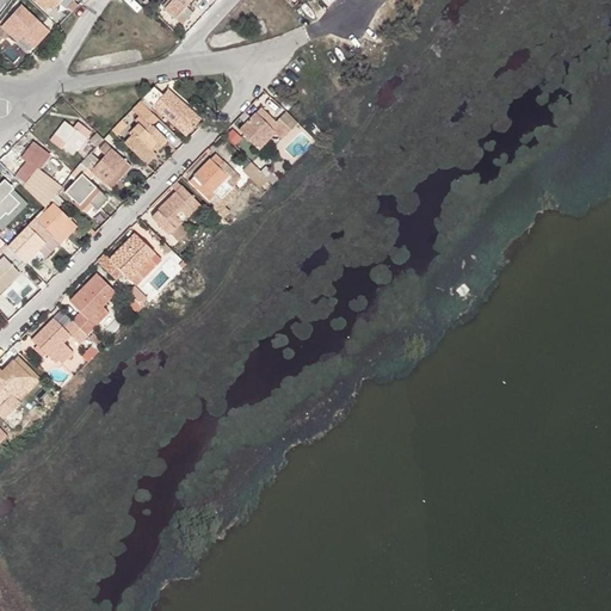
[(54,10),(61,0),(34,0),(35,0),(45,11),(49,6),(54,10)]
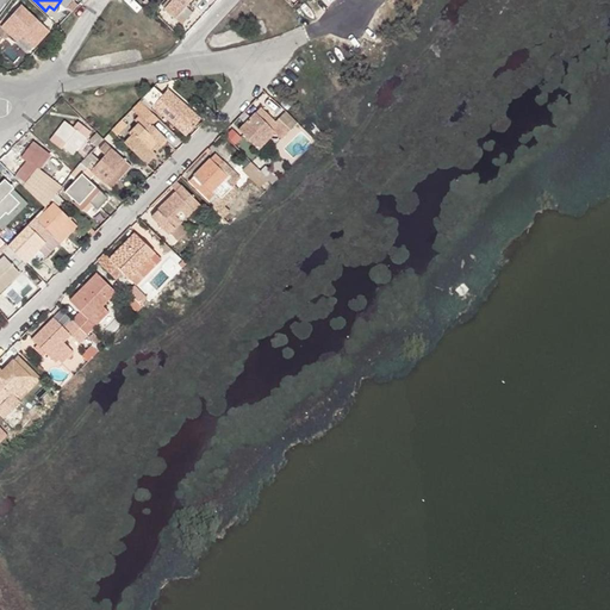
[(170,0),(165,8),(175,18),(187,5),(191,0),(170,0)]
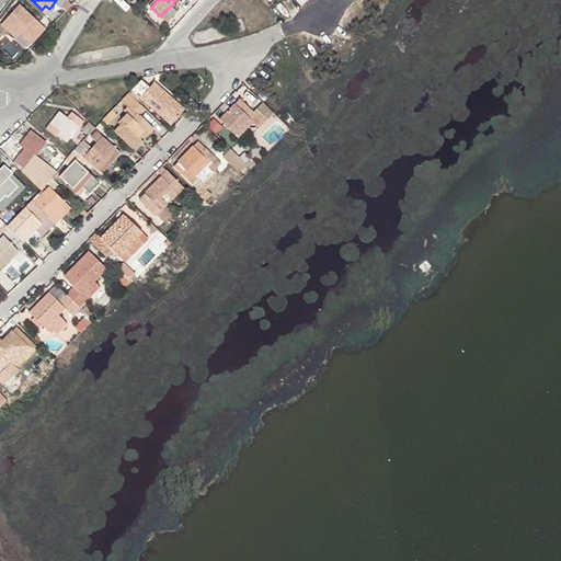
[(172,4),(161,16),(167,22),(179,10),(172,4)]
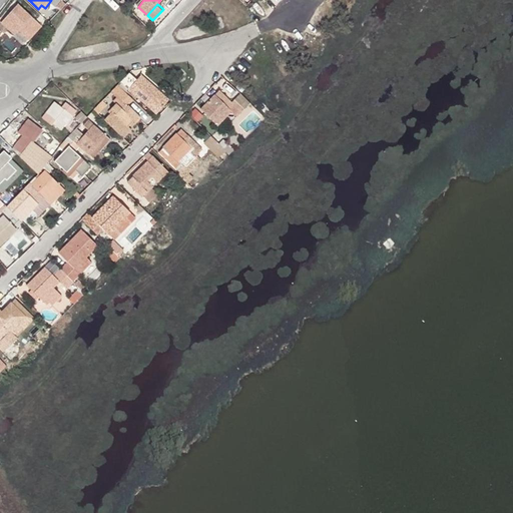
[(18,5),(1,23),(14,35),(17,31),(28,41),(41,26),(18,5)]
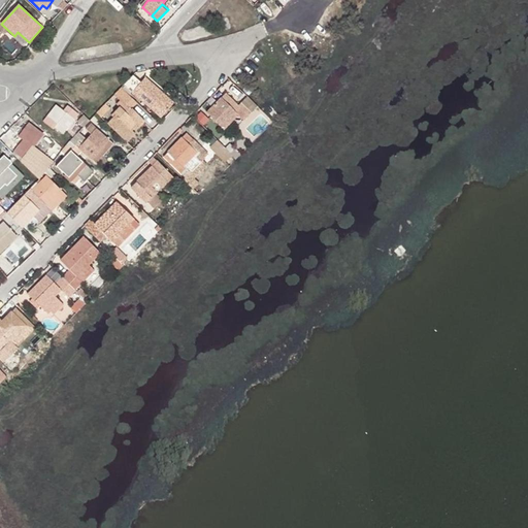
[(138,86),(130,78),(122,87),(129,95),(133,91),(160,117),(174,102),(145,76),(138,86)]
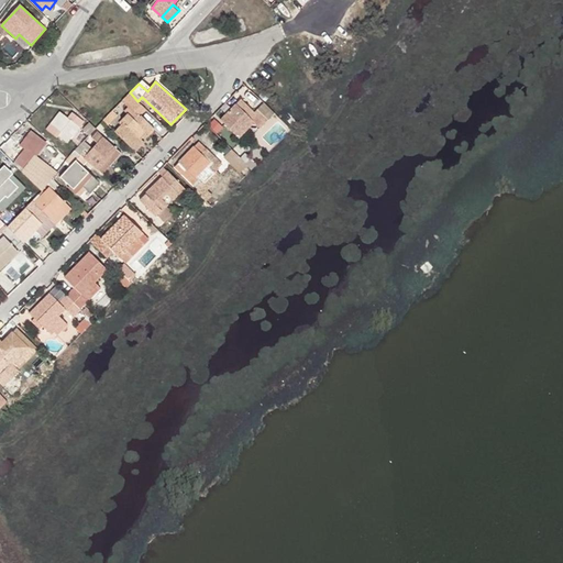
[(141,118),(147,110),(138,101),(130,92),(122,101),(132,111),(130,113),(130,118),(123,124),(114,132),(127,144),(134,135),(138,139),(144,133),(145,134),(146,136),(153,130),(141,118)]
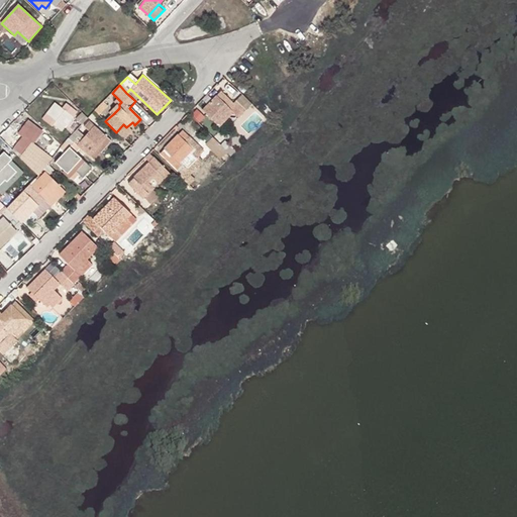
[(226,118),(236,108),(233,105),(219,92),(201,110),(218,126),(226,118)]
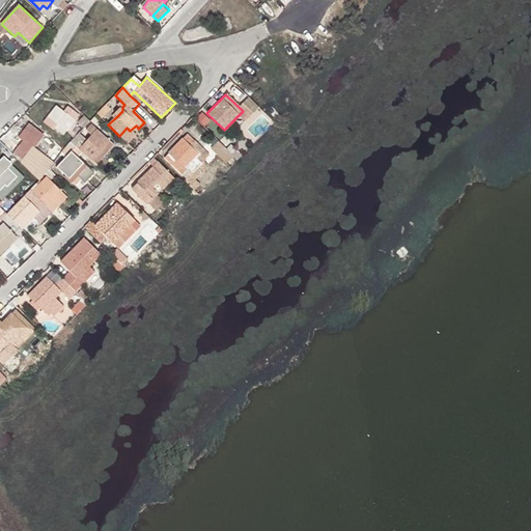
[(55,128),(62,134),(79,114),(68,106),(64,110),(57,105),(43,121),(53,130),(55,128)]
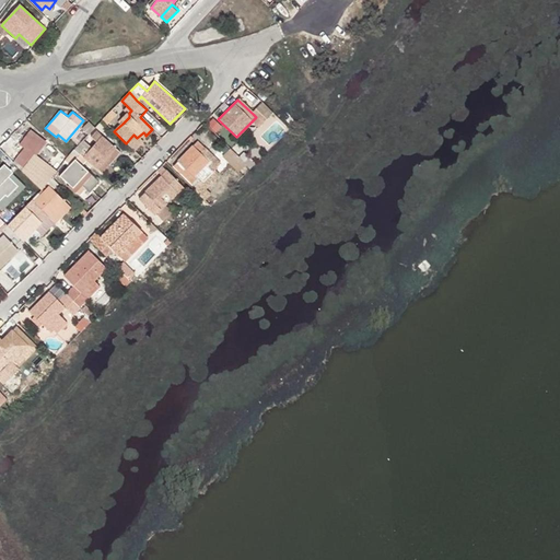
[(129,117),(129,113),(120,121),(123,124),(129,117)]
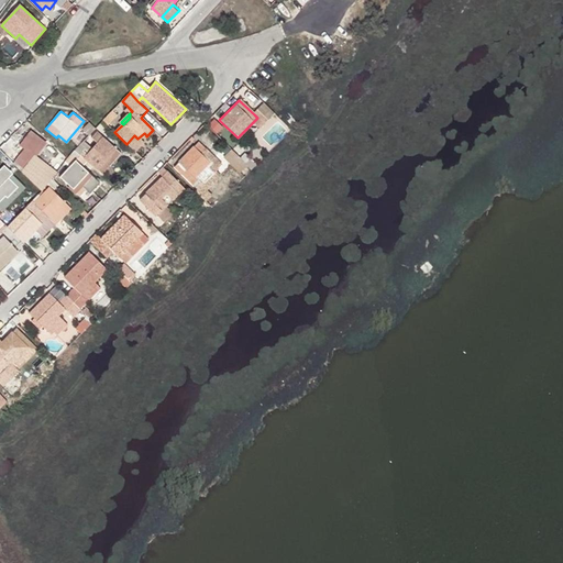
[(268,151),(289,129),(274,114),(253,136),(268,151)]
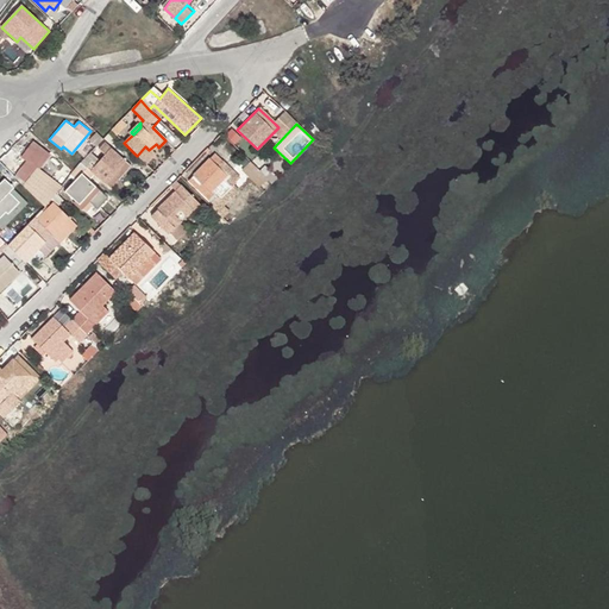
[(45,203),(55,193),(45,186),(51,177),(39,169),(50,155),(35,142),(23,156),(27,161),(14,176),(24,186),(25,184),(38,195),(37,196),(45,203)]
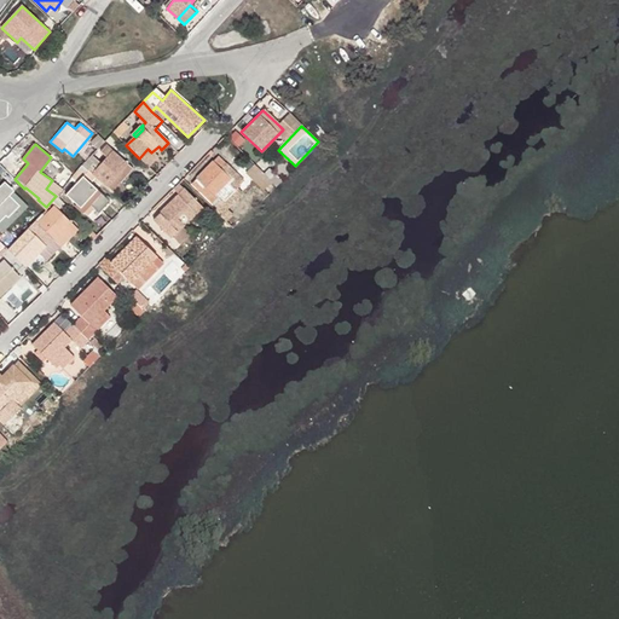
[(139,158),(144,163),(160,148),(158,146),(151,152),(148,149),(139,158)]
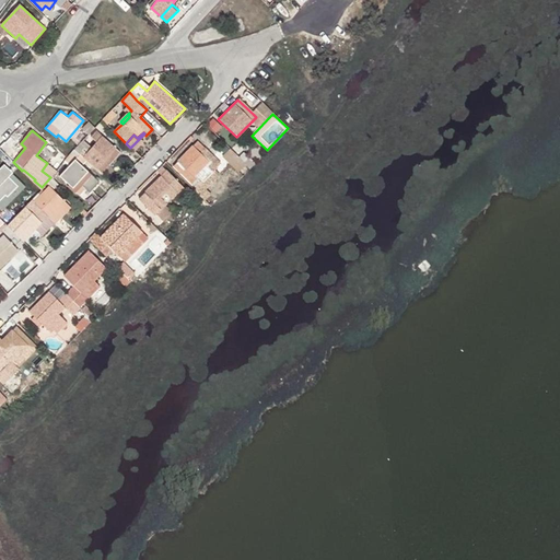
[(84,140),(76,150),(101,173),(107,165),(101,160),(114,147),(103,136),(92,147),(84,140)]
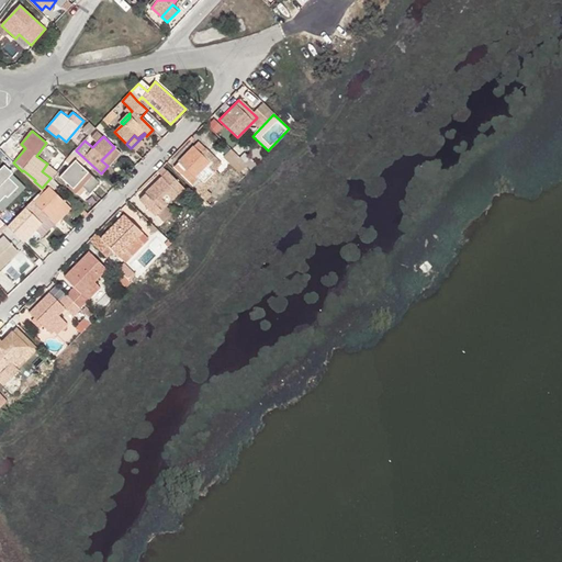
[(194,187),(218,163),(197,142),(172,166),(194,187)]
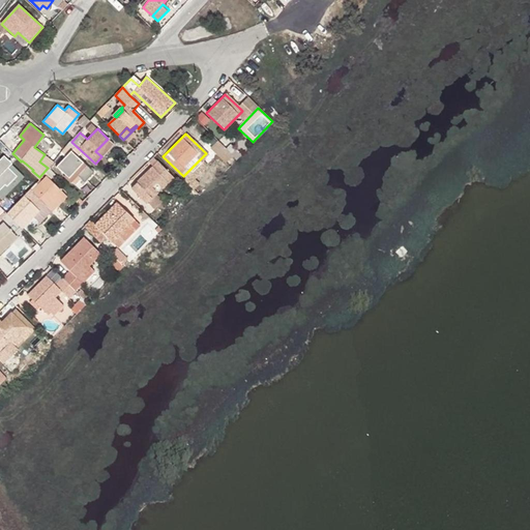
[(113,144),(108,139),(95,151),(101,156),(113,144)]
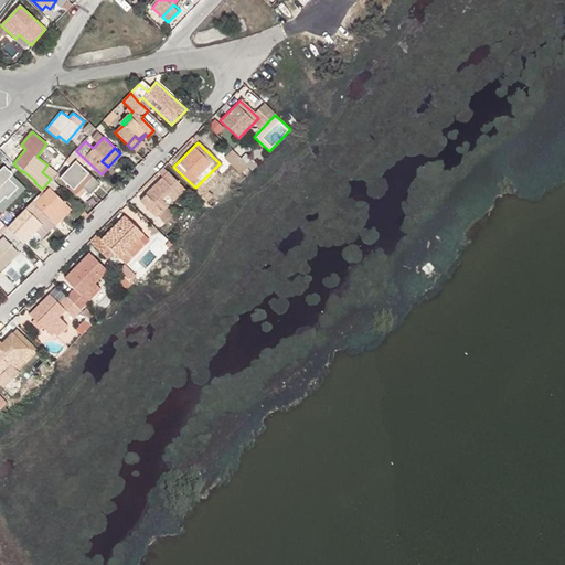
[(243,172),(251,164),(234,149),(226,157),(243,172)]
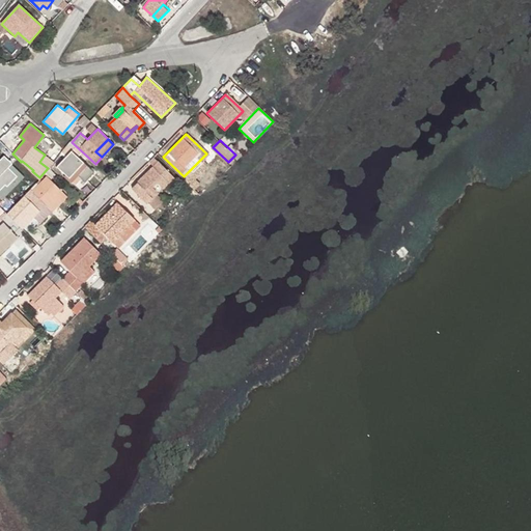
[(68,177),(82,164),(70,151),(56,166),(68,177)]
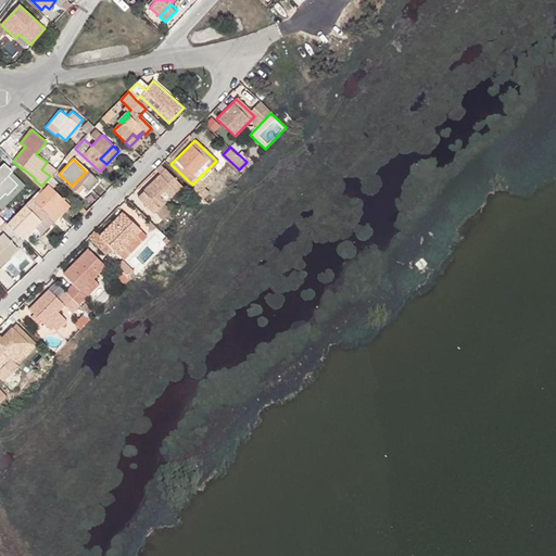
[(0,207),(3,211),(27,187),(4,164),(0,167),(0,207)]
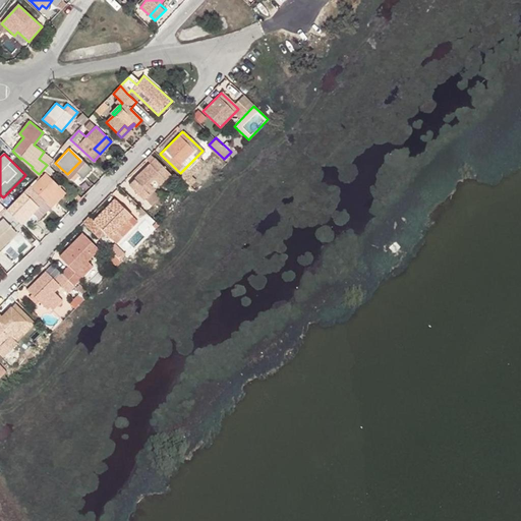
[(143,199),(170,174),(155,159),(150,155),(145,159),(150,164),(128,184),(143,199)]
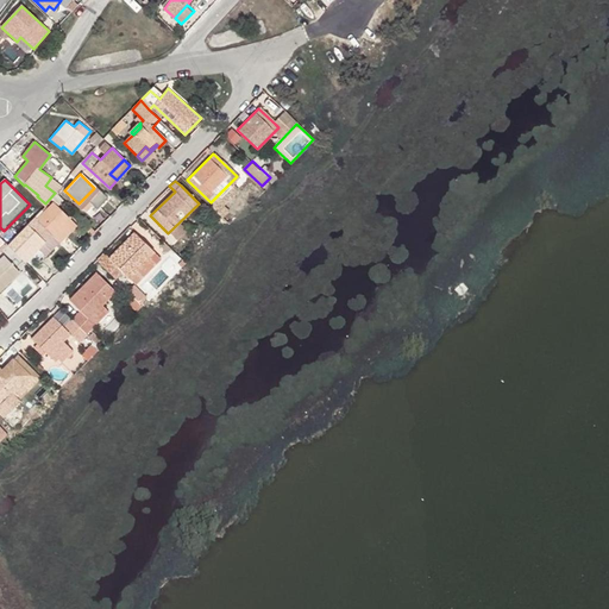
[(60,242),(77,225),(54,201),(37,218),(35,215),(14,237),(8,245),(25,261),(37,248),(35,245),(50,231),(60,242)]
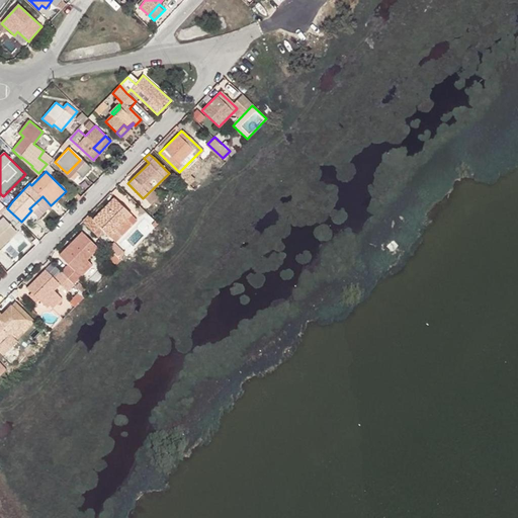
[(114,242),(139,218),(116,195),(93,219),(89,213),(83,221),(103,241),(108,235),(114,242)]
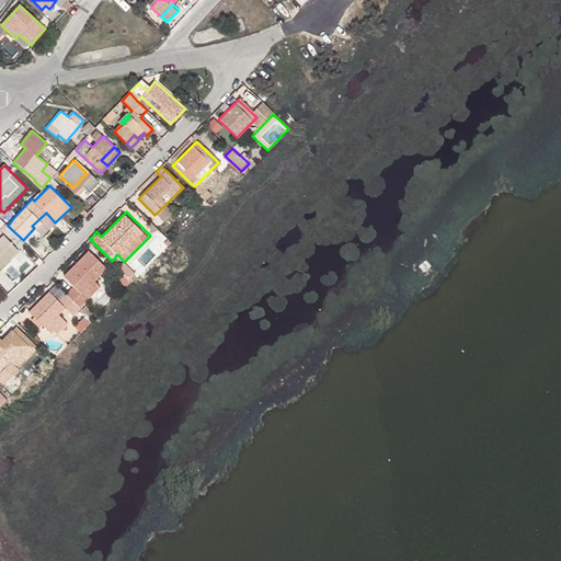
[(42,236),(55,222),(46,213),(32,226),(34,228),(42,236)]
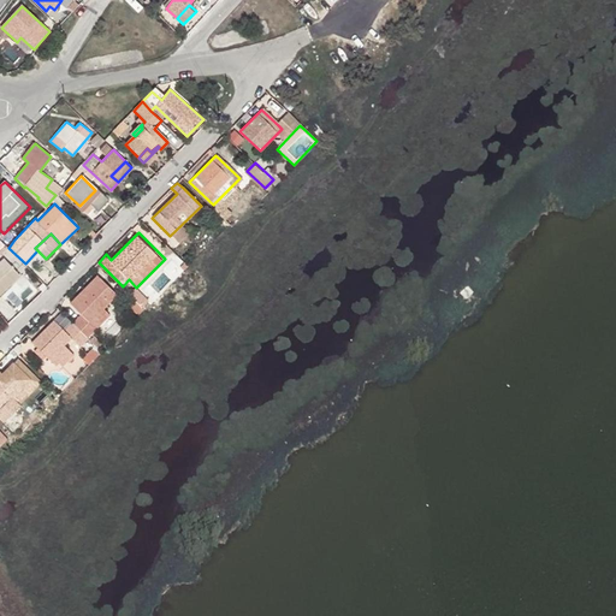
[(0,294),(21,276),(4,258),(0,261),(0,294)]
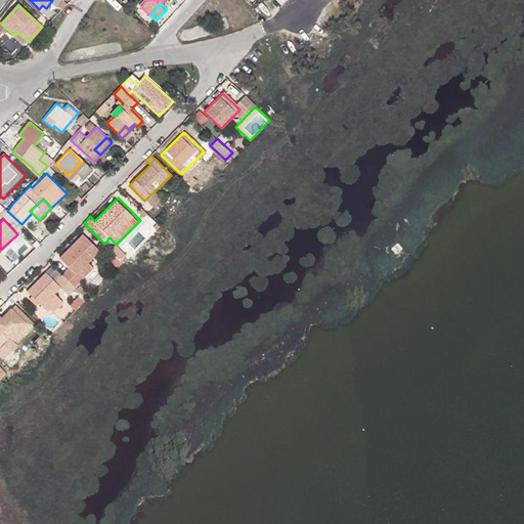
[(70,268),(62,274),(75,287),(93,267),(88,262),(99,250),(83,234),(60,258),(70,268)]
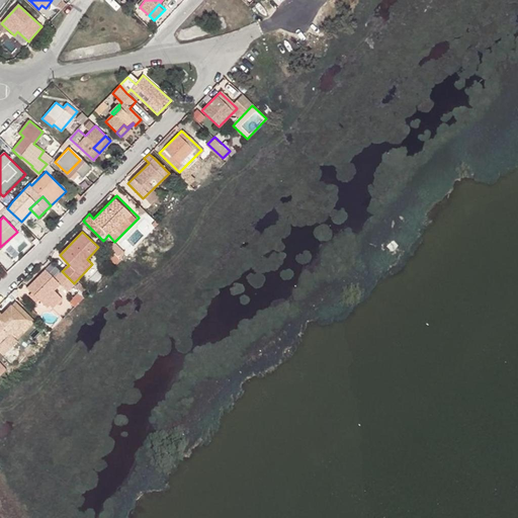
[(108,251),(117,262),(127,254),(119,243),(108,251)]
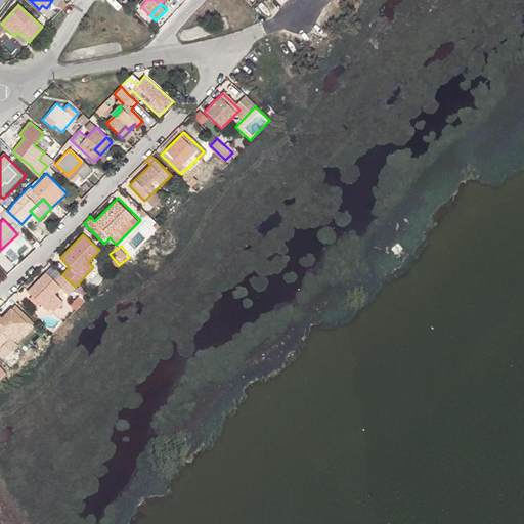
[(60,289),(67,295),(72,290),(75,287),(62,274),(55,281),(46,272),(28,291),(46,309),(58,297),(55,294),(60,289)]
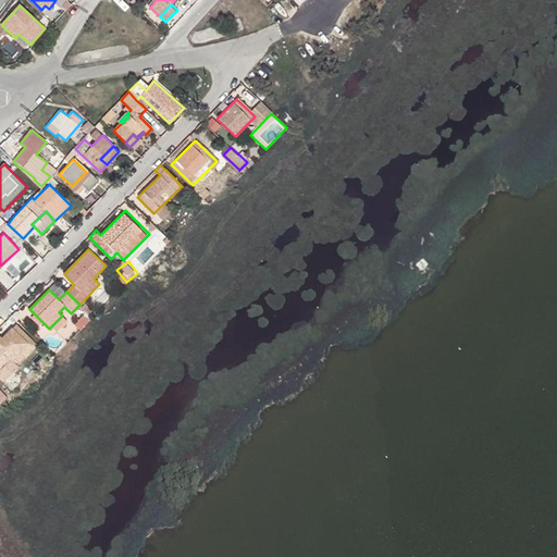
[(0,376),(3,381),(17,366),(12,359),(15,355),(21,361),(36,346),(15,325),(0,341),(0,376)]
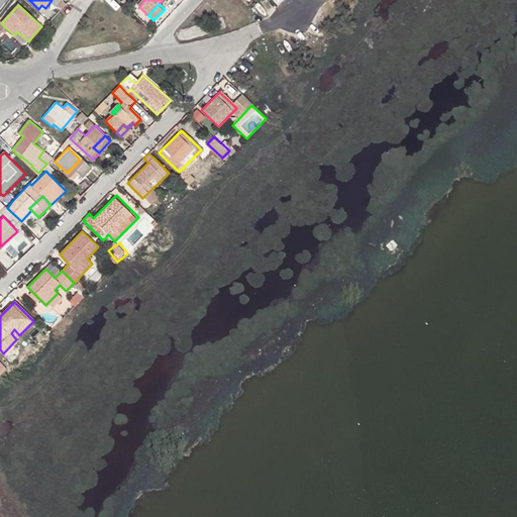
[(1,359),(0,359),(0,375),(8,368),(1,359)]
